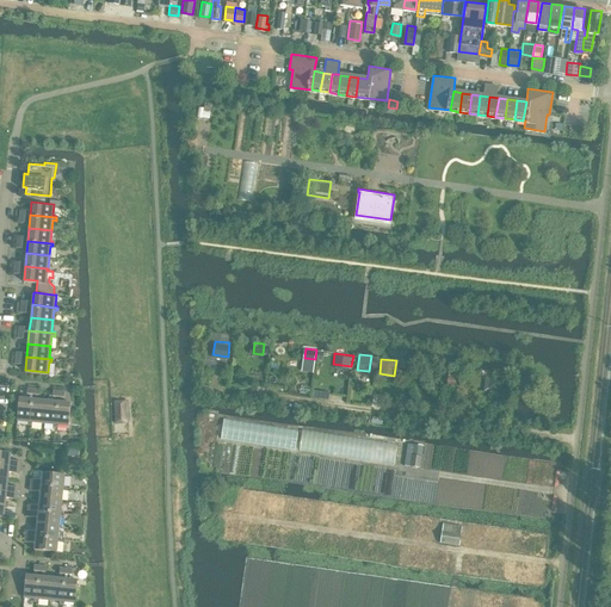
[(449,367),(446,384),(456,385),(458,369),(449,367)]
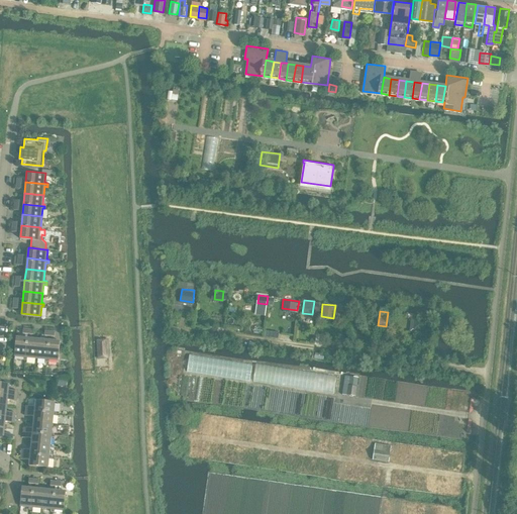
[(413,327),(427,328),(428,319),(415,317),(413,327)]
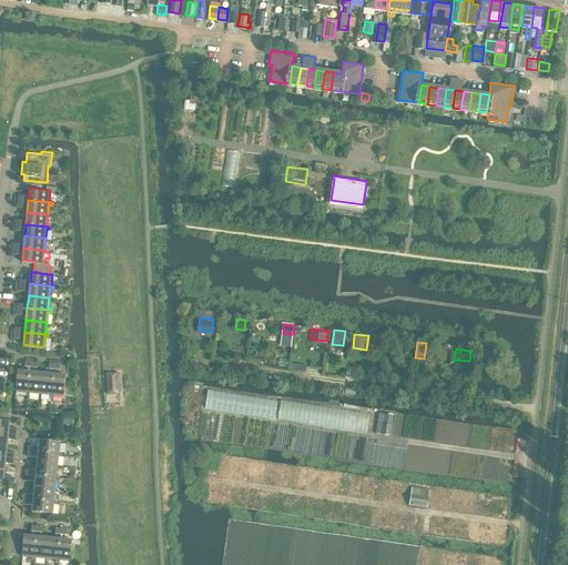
[(16,390),(28,391),(30,370),(18,369),(16,390)]
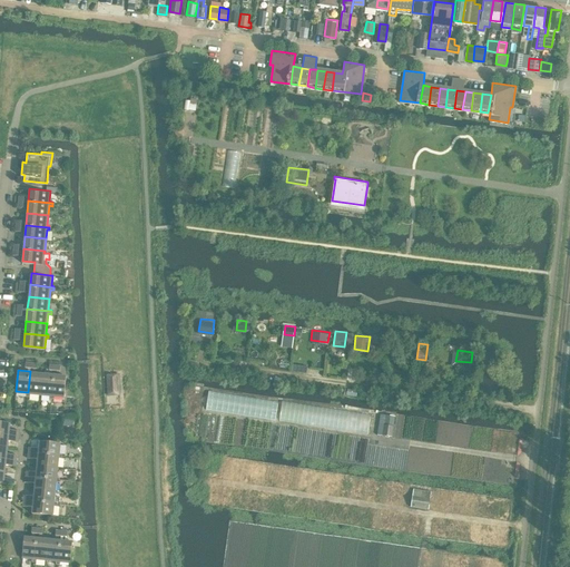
[(42,372),(30,371),(28,392),(40,393),(42,372)]
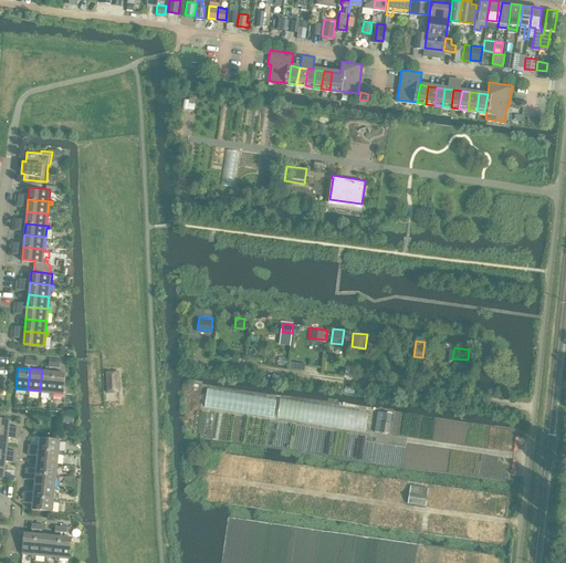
[(53,371),(42,369),(40,391),(51,392),(53,371)]
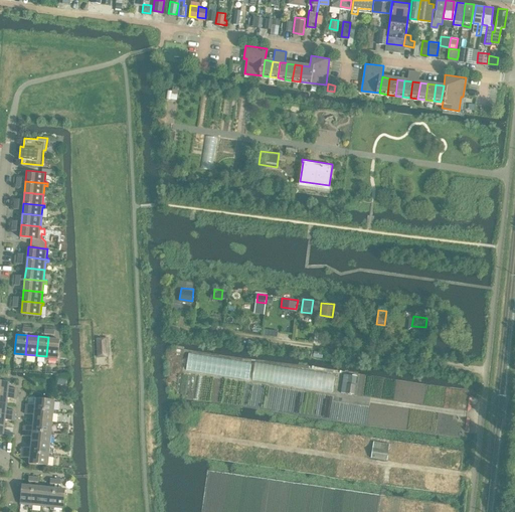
[(97,336),(98,350),(108,350),(107,336),(97,336)]
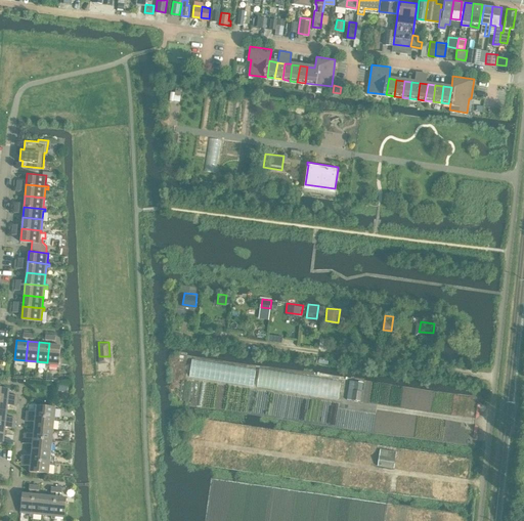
[(49,343),(47,362),(58,363),(60,344),(49,343)]
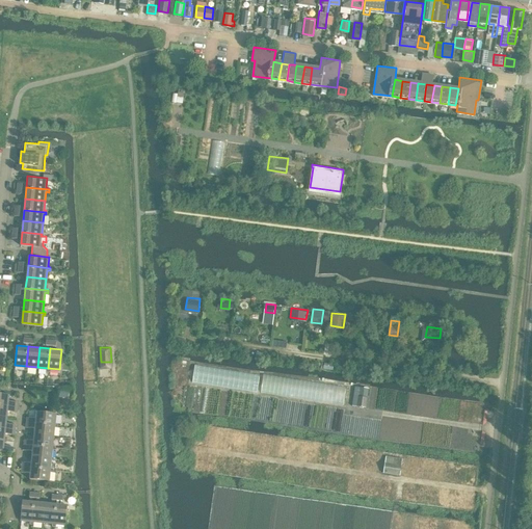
[(352,403),(366,405),(368,386),(355,384),(352,403)]
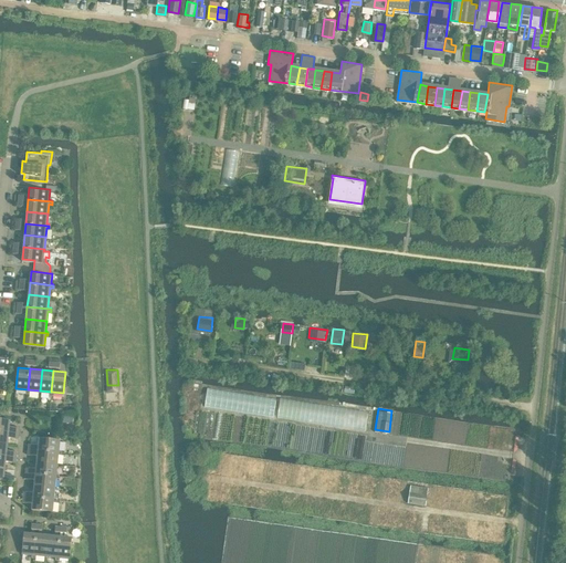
[(0,417),(0,428),(19,430),(19,426),(9,425),(10,419),(0,417)]
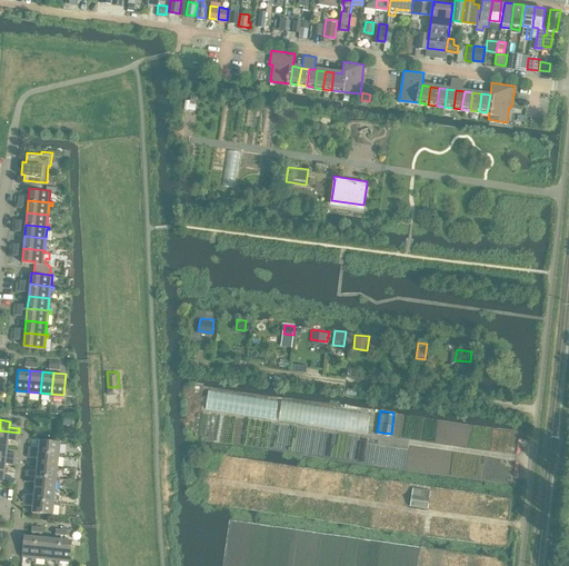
[(0,430),(0,443),(8,445),(8,438),(18,439),(19,433),(0,430)]
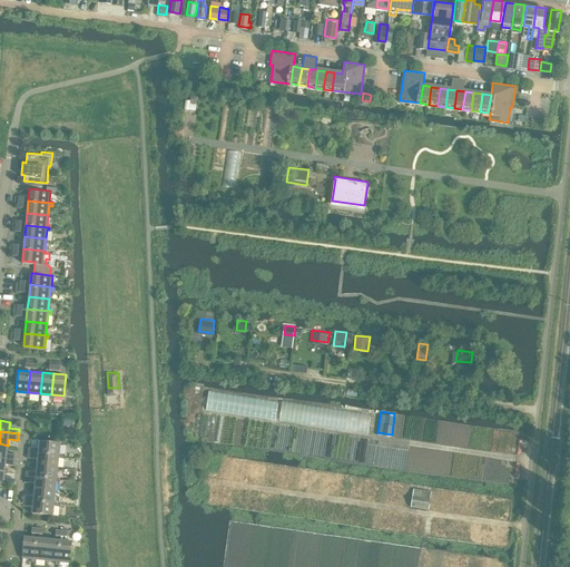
[(29,446),(28,450),(59,453),(60,442),(39,440),(39,446),(29,446)]
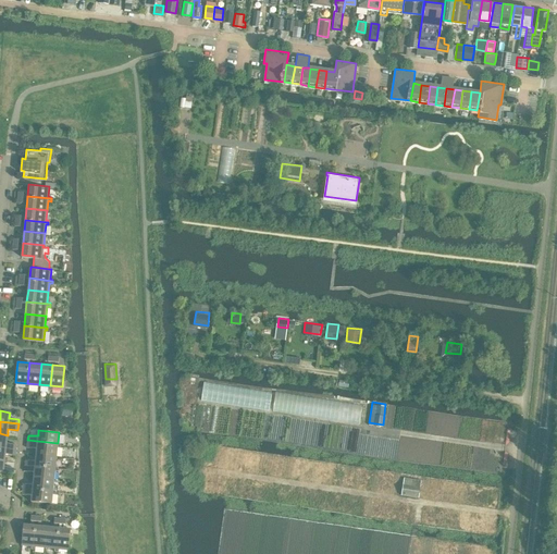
[(0,433),(0,445),(16,447),(16,443),(7,442),(8,435),(0,433)]
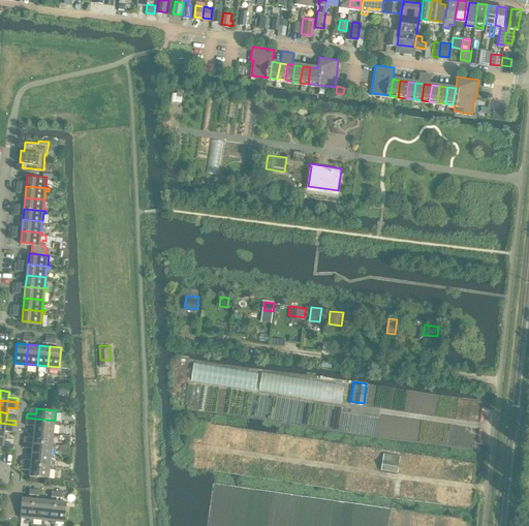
[(35,424),(34,430),(54,432),(55,421),(26,418),(26,424),(35,424)]
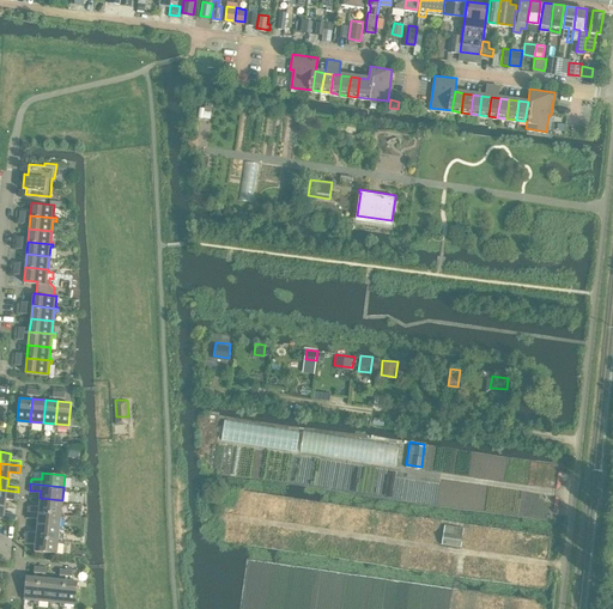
[(18,492),(0,489),(0,503),(6,504),(6,498),(17,499),(18,492)]
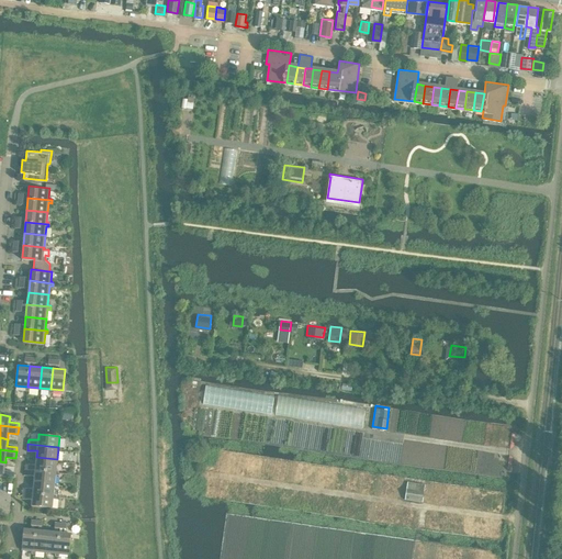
[(26,462),(25,468),(56,471),(57,459),(36,457),(36,464),(26,462)]
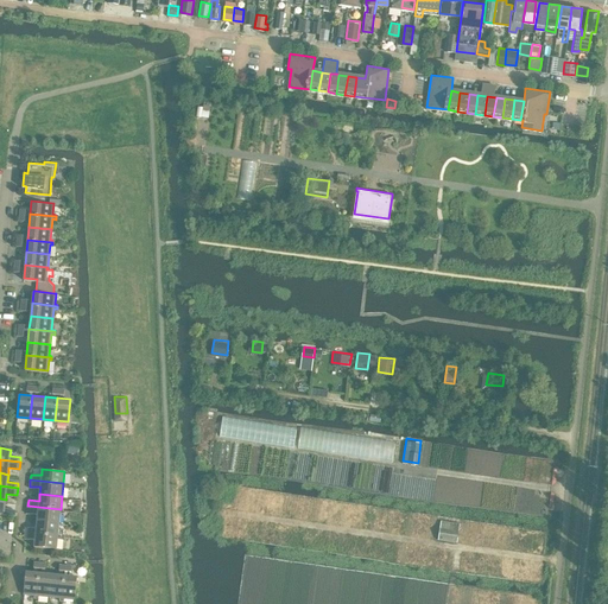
[(5,507),(6,500),(0,498),(0,512),(14,514),(16,508),(5,507)]
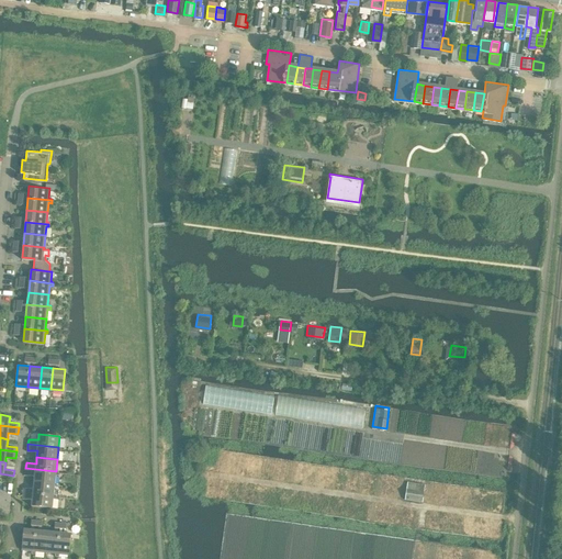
[(35,474),(34,481),(55,483),(56,471),(25,468),(25,473),(35,474)]
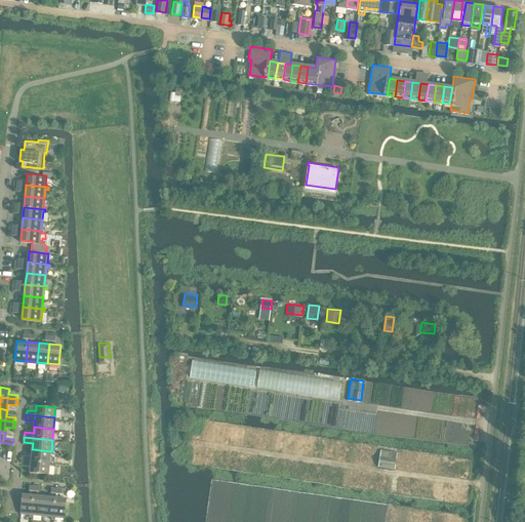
[(395,467),(397,451),(380,448),(378,465),(395,467)]
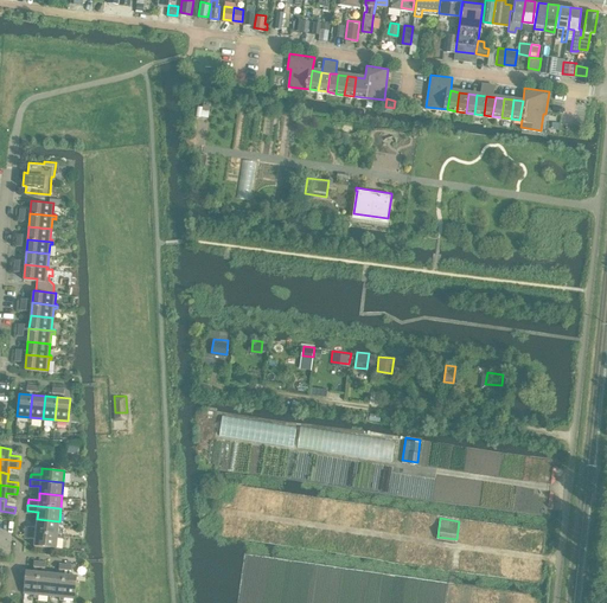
[(25,524),(25,531),(58,534),(59,521),(37,519),(36,525),(25,524)]
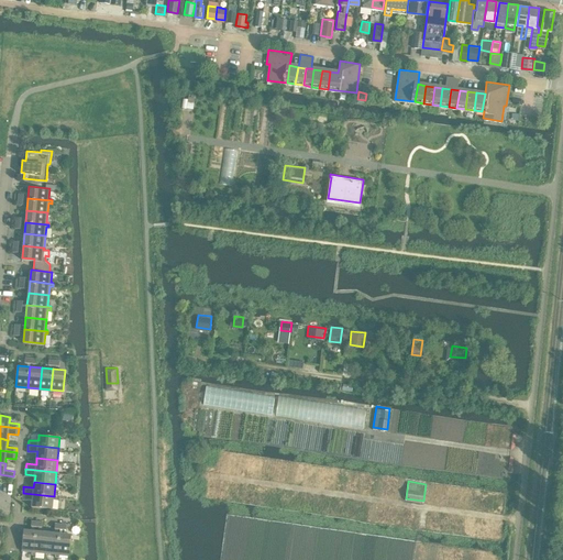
[(32,505),(53,507),(54,496),(23,493),(22,497),(32,498),(32,505)]
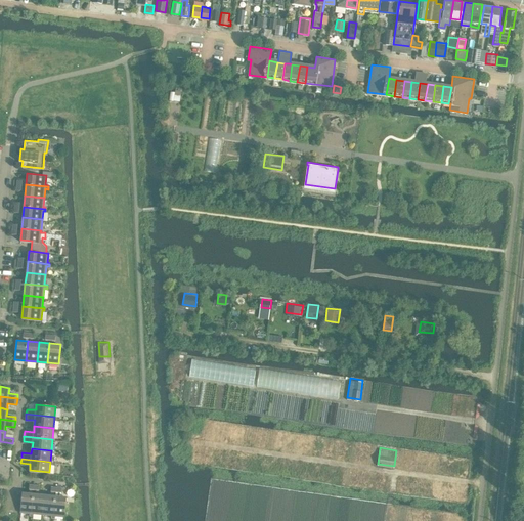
[(23,491),(20,510),(32,512),(34,492),(23,491)]
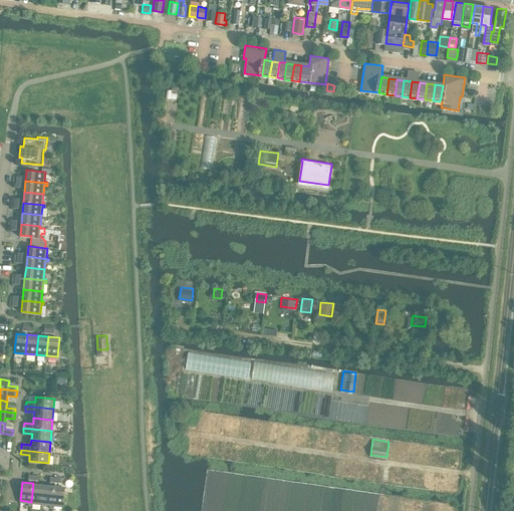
[(33,483),(31,502),(42,503),(43,484),(33,483)]
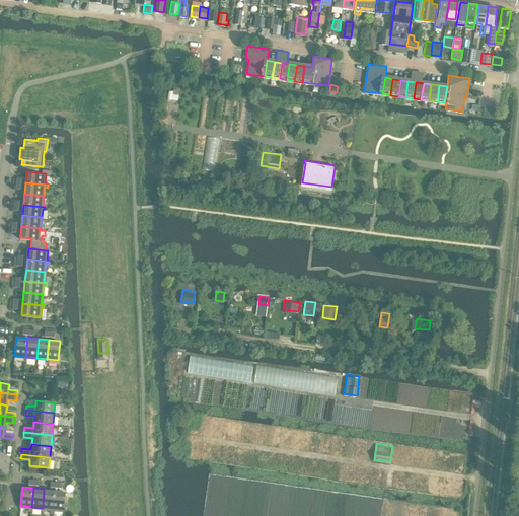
[(44,489),(43,508),(53,509),(55,490),(44,489)]
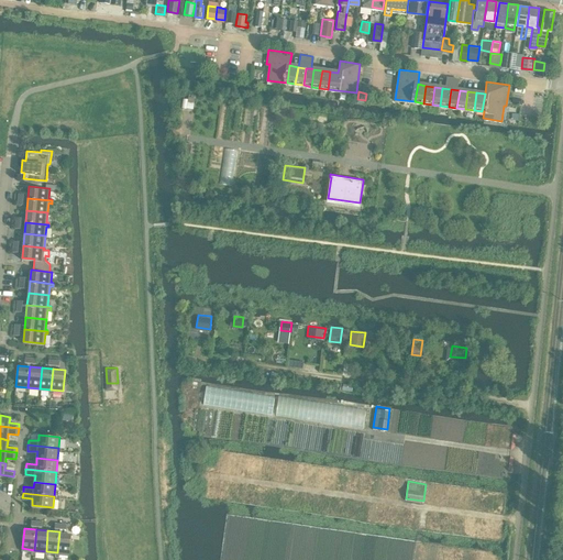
[(59,531),(57,552),(69,553),(72,534),(59,531)]
